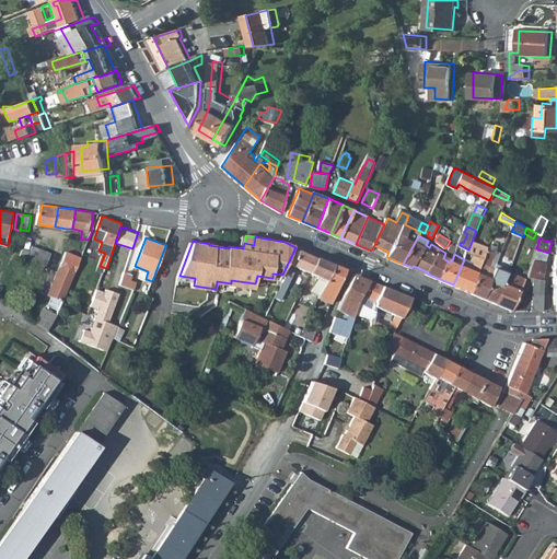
[(36,261),(45,265),(47,267),(53,254),(34,246),(32,253),(30,259),(36,261)]
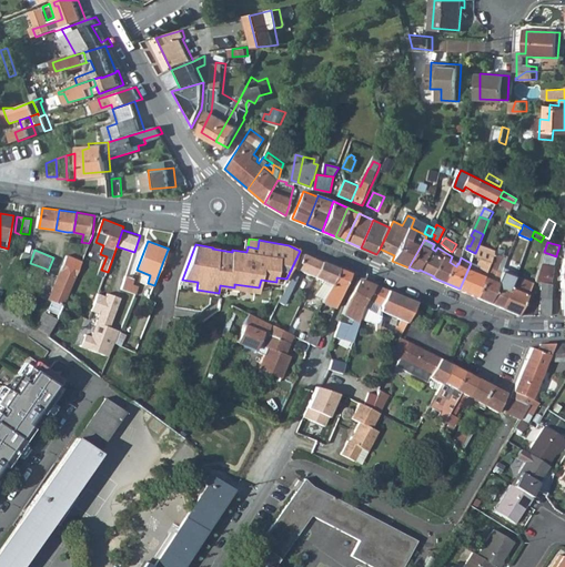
[(168,250),(163,261),(171,263),(175,253),(168,250)]
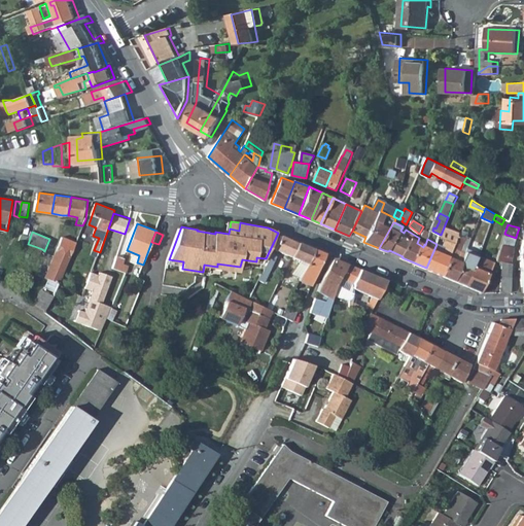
[(437,244),(426,268),(443,275),(458,235),(452,232),(445,246),(440,244),(442,240),(439,239),(437,244)]
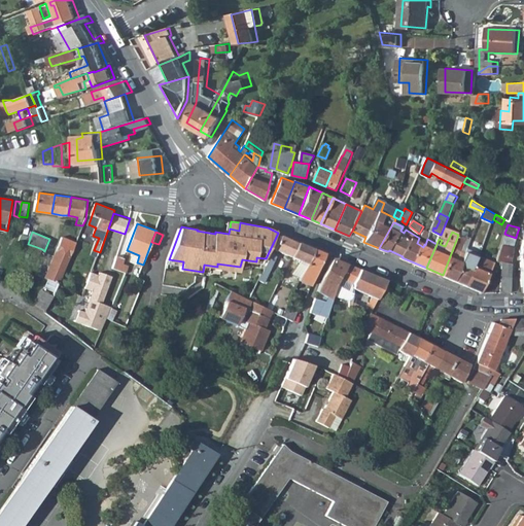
[(283,234),(277,248),(293,256),(301,242),(283,234)]
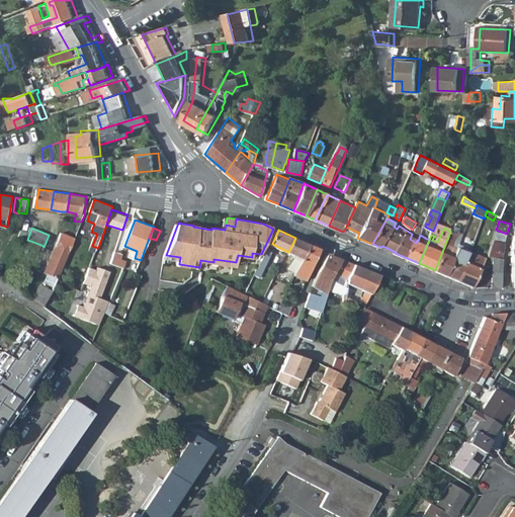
[(507,234),(496,230),(496,231),(494,239),(505,242),(507,234)]
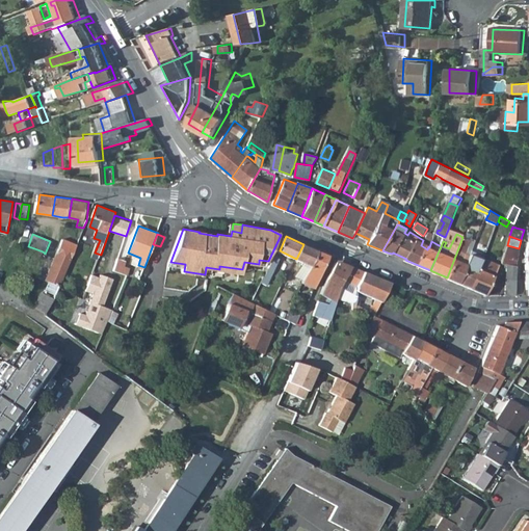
[(30,240),(21,237),(19,242),(23,244),(28,246),(30,240)]
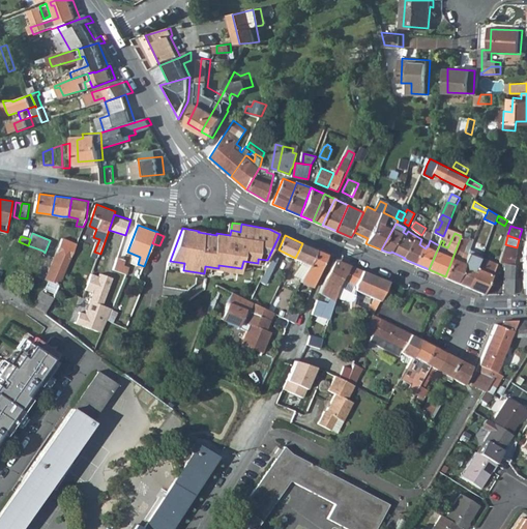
[(461,236),(445,276),(458,281),(468,257),(463,255),(469,240),(461,236)]
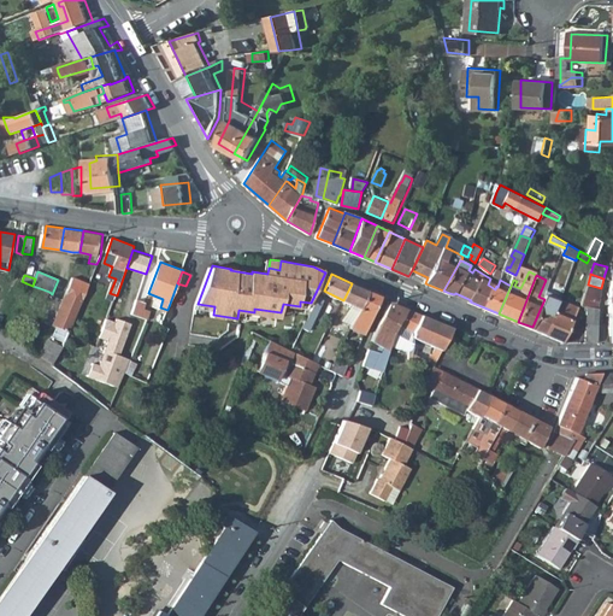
[(66,342),(71,334),(92,283),(75,277),(54,324),(60,327),(53,341),(51,339),(41,356),(56,363),(66,342)]
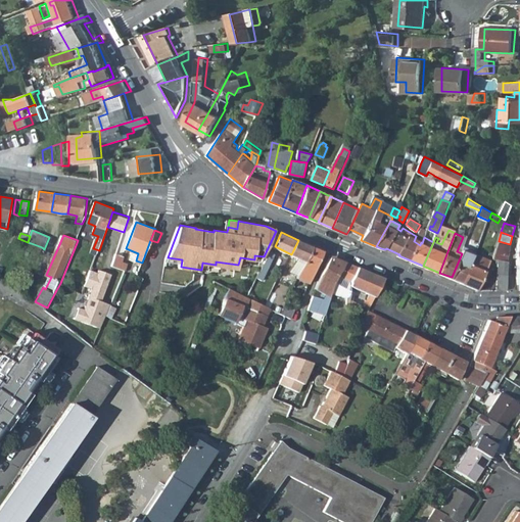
[(292,269),(300,273),(313,246),(298,240),(291,254),(297,257),(292,269)]
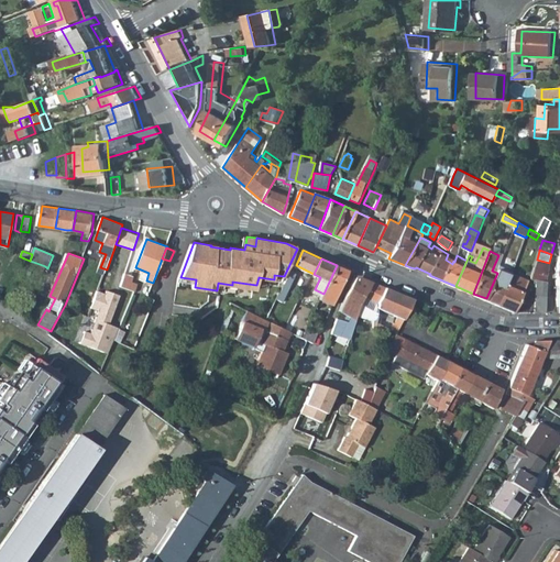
[(548,270),(549,263),(537,260),(535,267),(548,270)]
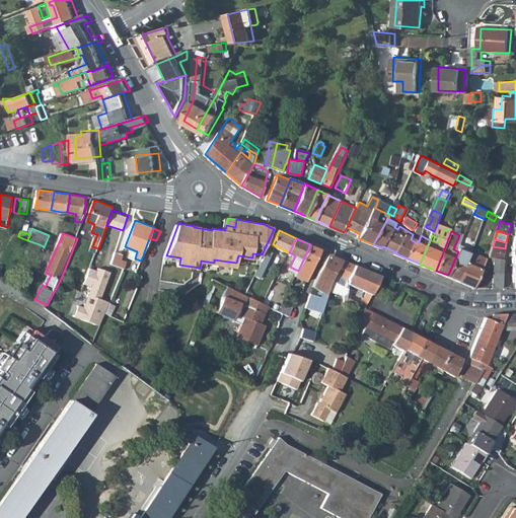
[(458,251),(448,275),(459,280),(472,251),(475,242),(472,240),(468,248),(464,246),(461,251),(459,249),(458,251)]
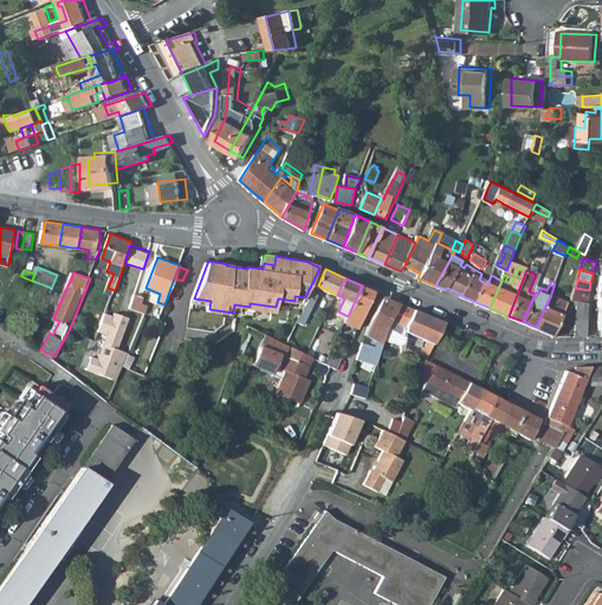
[(39,283),(37,291),(46,295),(49,287),(39,283)]
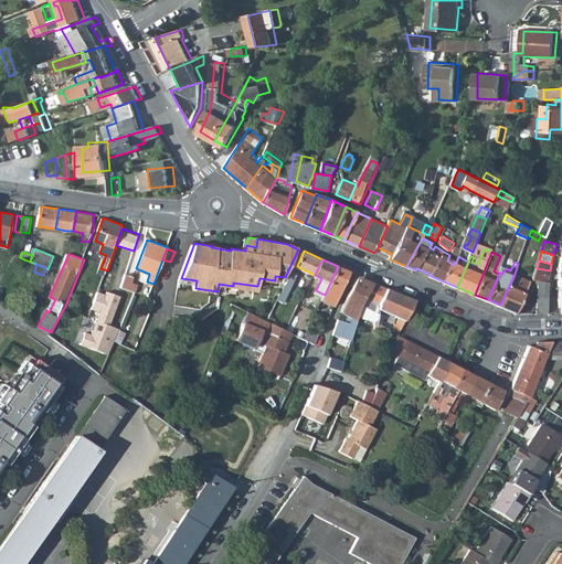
[(337,304),(341,290),(345,284),(350,272),(338,266),(325,295),(324,298),(337,304)]
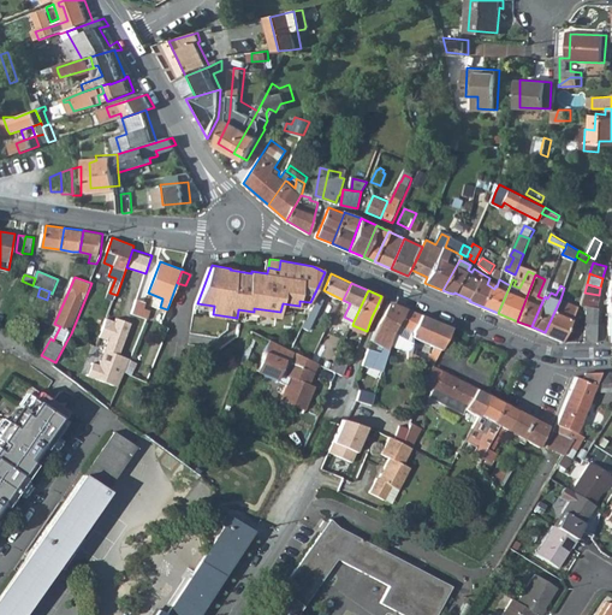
[(583,299),(599,302),(599,295),(584,293),(583,299)]
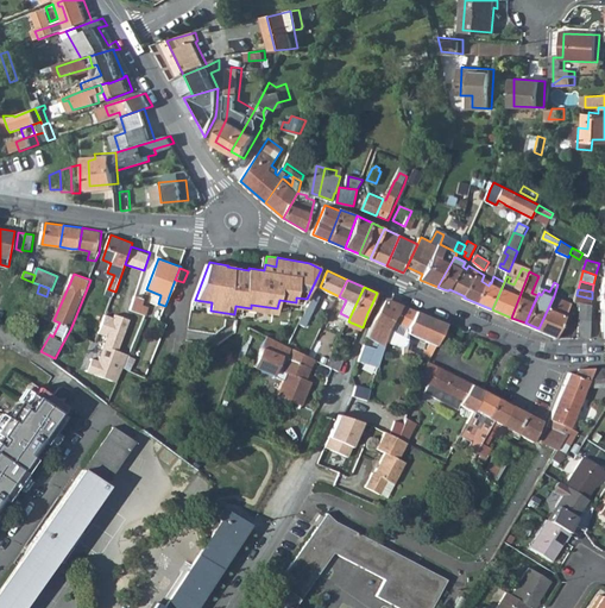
[(133,301),(130,308),(145,313),(147,306),(140,302),(143,294),(137,292),(133,301)]
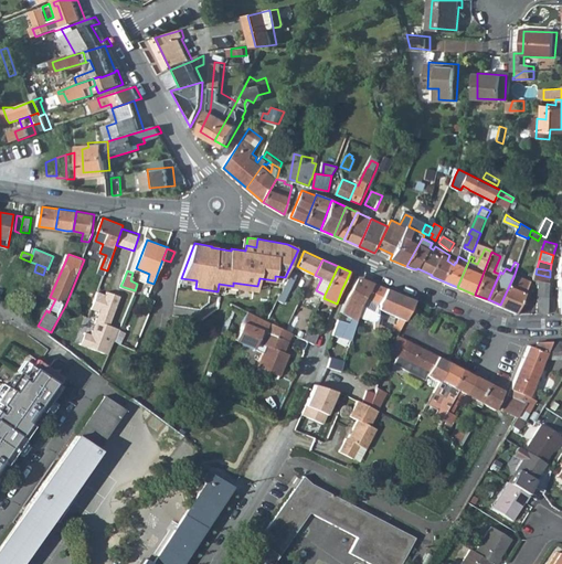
[(293,272),(283,294),(287,295),(288,296),(298,275),(293,272)]
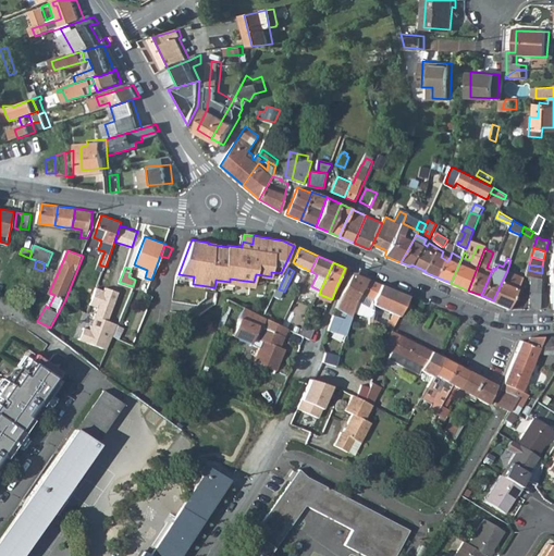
[(493,300),(509,308),(524,276),(507,270),(493,300)]
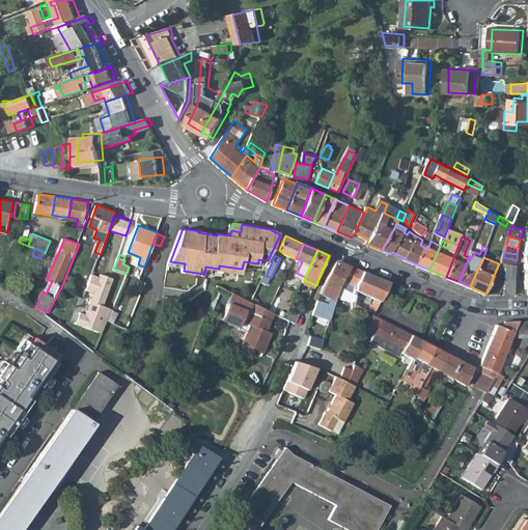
[(506,265),(516,266),(517,260),(503,257),(502,263),(506,265)]
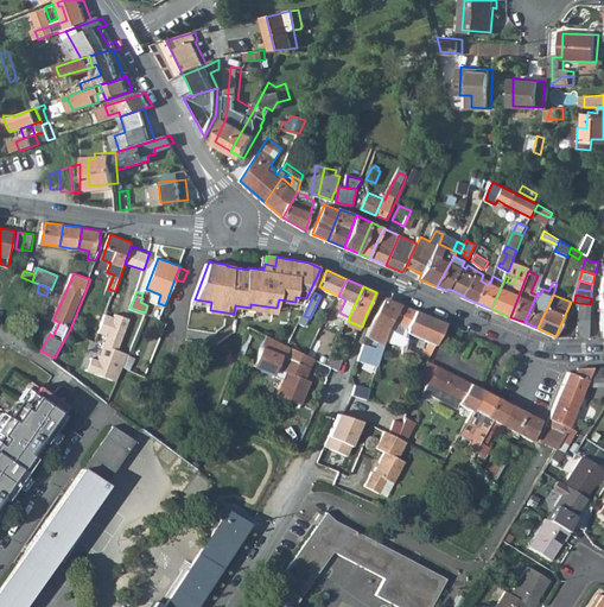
[(387,339),(409,351),(409,329),(418,309),(387,296),(375,318),(390,326),(388,334),(387,339)]
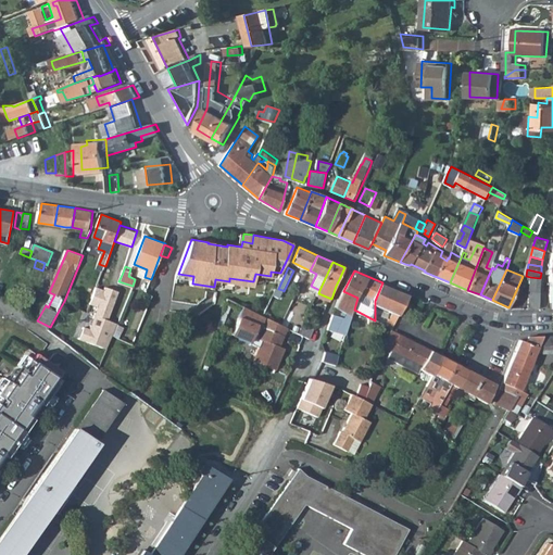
[(539,310),(540,278),(530,277),(529,311),(539,310)]
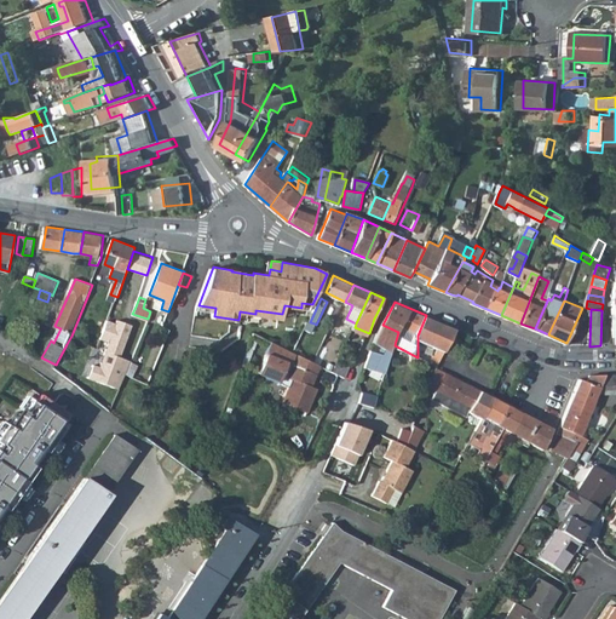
[(438,364),(456,328),(426,315),(418,336),(418,357),(422,360),(424,357),(427,350),(421,348),(424,342),(438,349),(433,361),(438,364)]
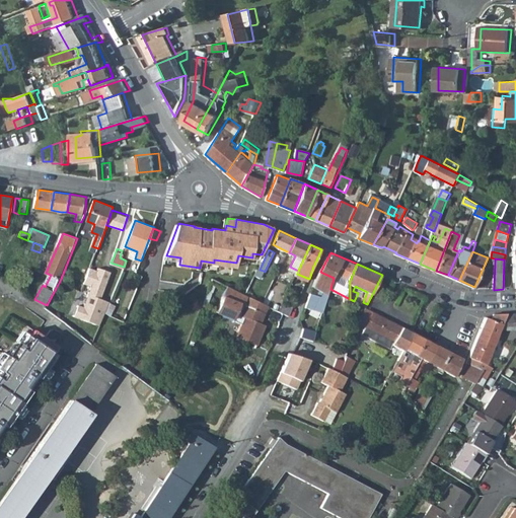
[(113,271),(99,267),(98,270),(91,267),(85,283),(93,286),(86,305),(80,303),(75,316),(101,326),(111,300),(102,298),(113,271)]
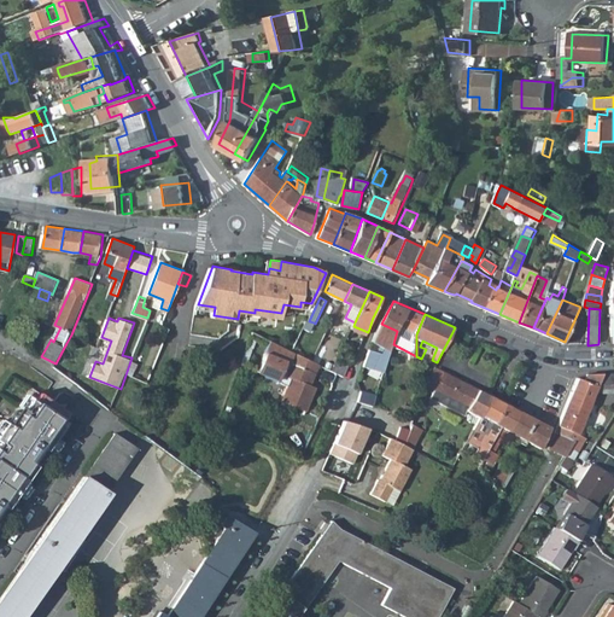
[(308,320),(302,331),(308,333),(314,322),(309,321),(308,320)]
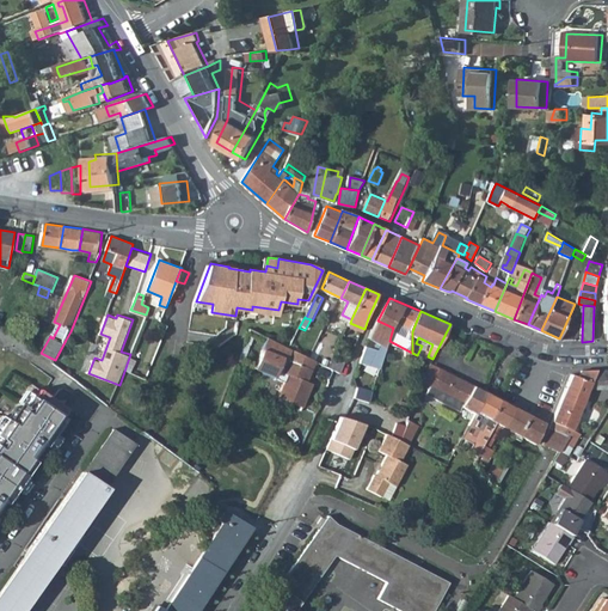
[(370,337),(388,346),(390,341),(391,336),(393,328),(378,321),(370,337)]
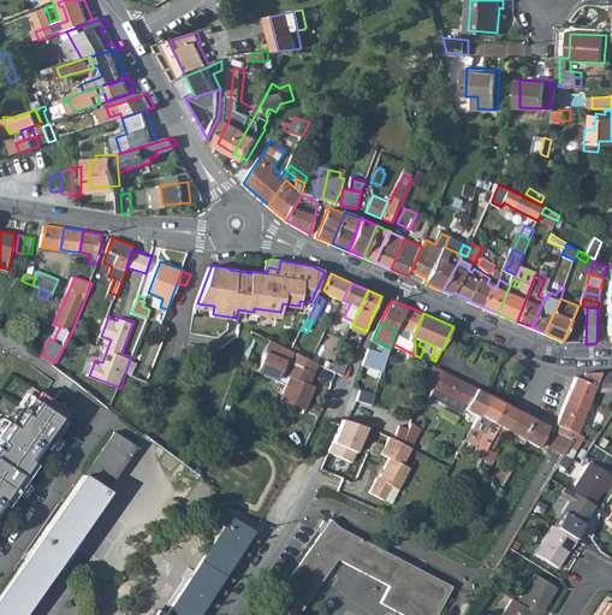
[(271,339),(266,349),(290,361),(295,352),(271,339)]
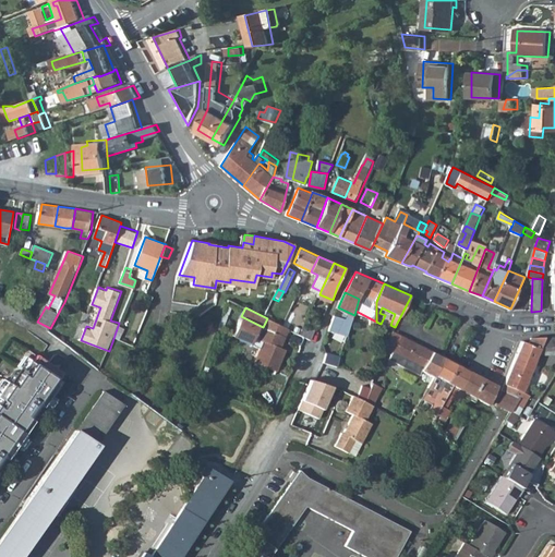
[(261,347),(255,361),(269,366),(277,370),(287,349),(280,346),(288,328),(285,327),(267,318),(263,327),(241,316),(232,334),(261,347)]
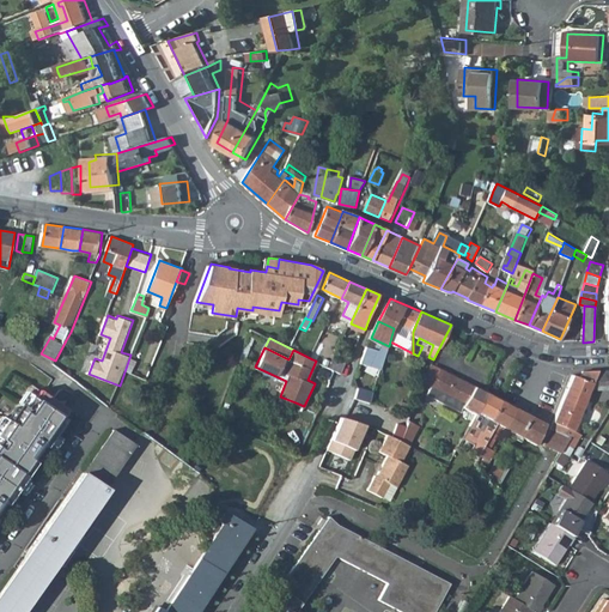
[(330,368),(341,374),(347,362),(335,356),(330,368)]
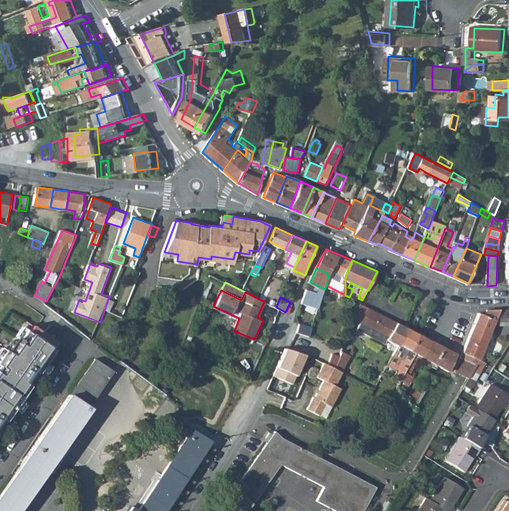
[(310,309),(301,306),(294,330),(305,334),(311,318),(307,317),(310,309)]
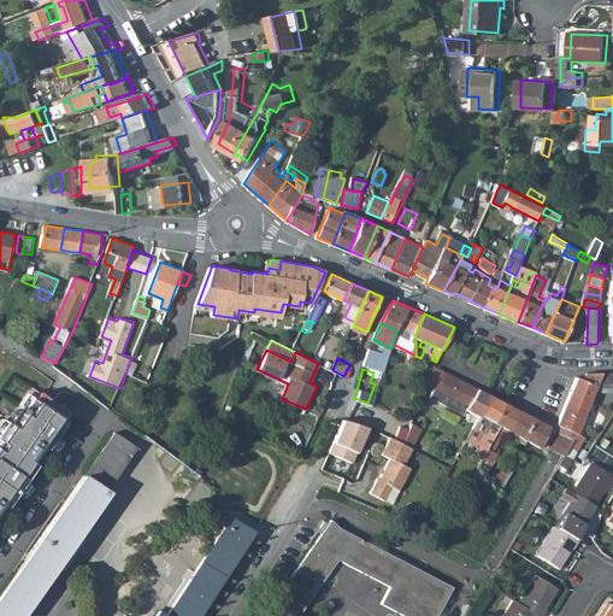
[(449,397),(470,408),(469,410),(481,416),(493,396),(447,370),(436,391),(449,397)]
